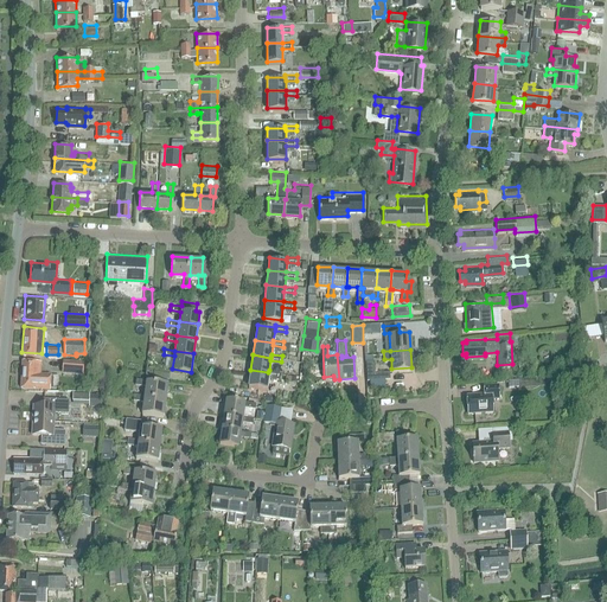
[(82,372),(88,372),(89,362),(83,362),(83,359),(62,357),(61,371),(82,372)]
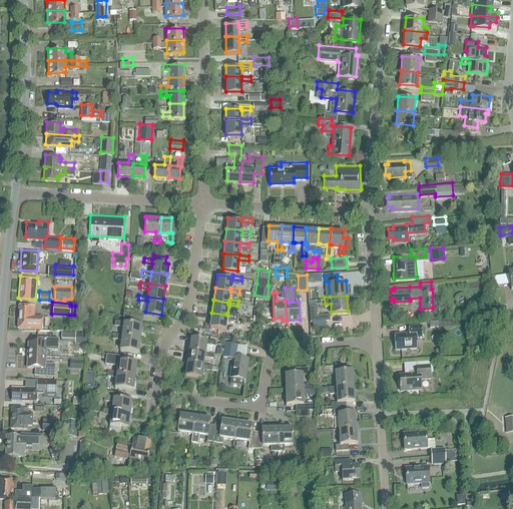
[(309,319),(329,319),(329,312),(316,313),(316,302),(309,303),(309,319)]
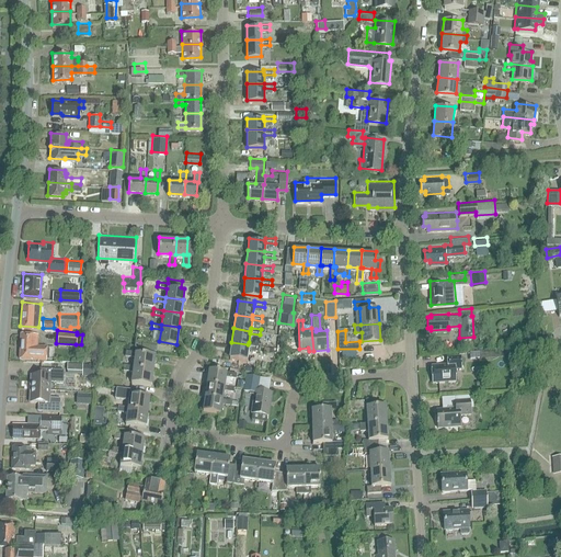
[(20,331),(19,356),(32,356),(45,356),(46,343),(36,343),(37,332),(20,331)]
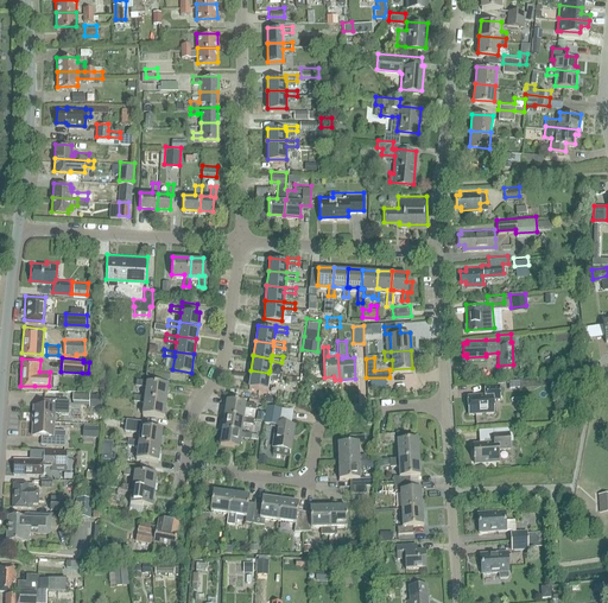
[(154,366),(153,374),(169,376),(170,368),(154,366)]
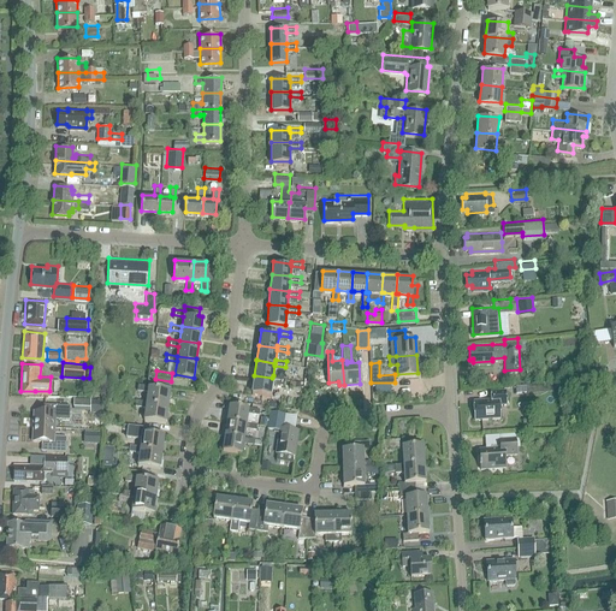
[(284,377),(273,375),(272,378),(254,375),(252,391),(270,393),(272,380),(283,383),(284,377)]
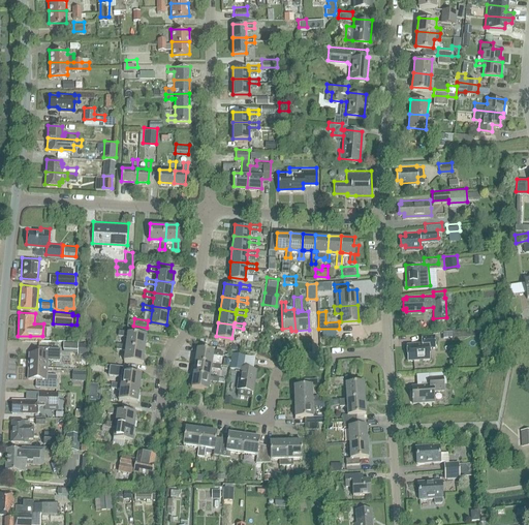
[(127,334),(125,342),(145,345),(146,333),(127,331),(128,329),(118,328),(118,333),(127,334)]
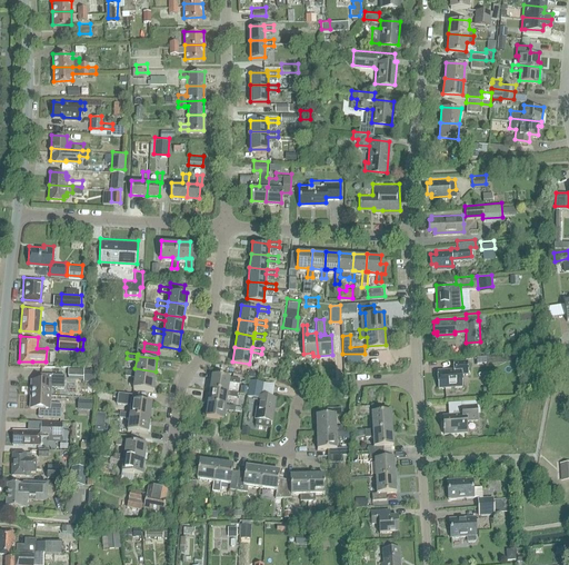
[(461,372),(468,372),(467,358),(452,359),(453,367),(437,368),(438,385),(462,384),(461,372)]
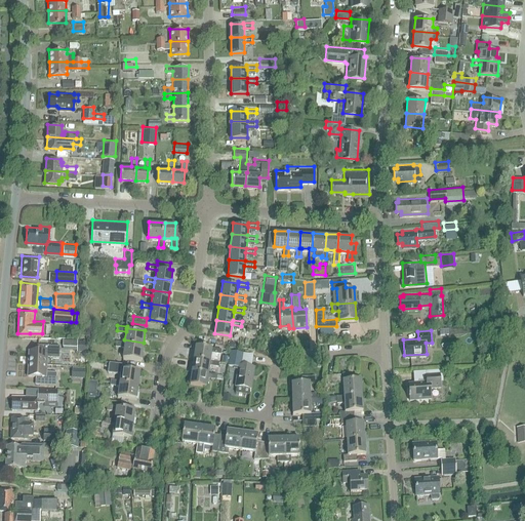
[(68,337),(68,349),(87,350),(87,338),(68,337)]
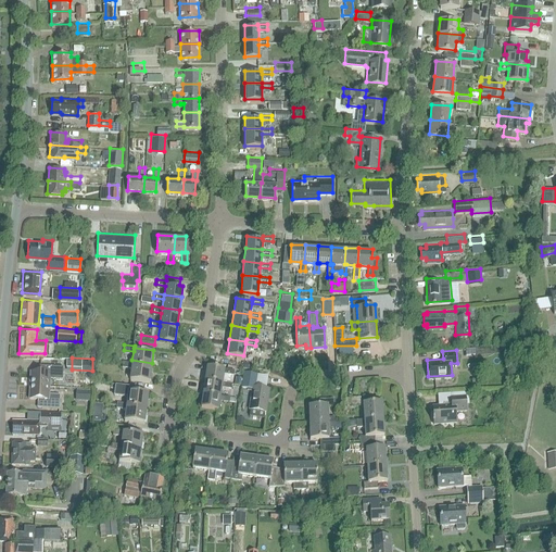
[(152,363),(131,360),(123,359),(122,364),(131,365),(129,376),(150,379),(152,363)]
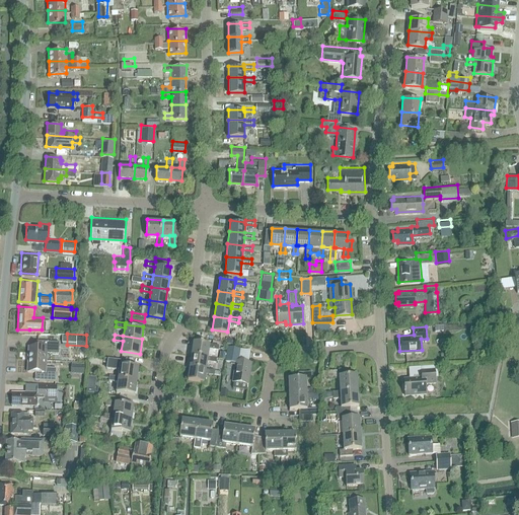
[(46,357),(46,351),(58,351),(59,340),(35,338),(35,345),(28,344),(27,357),(46,357)]
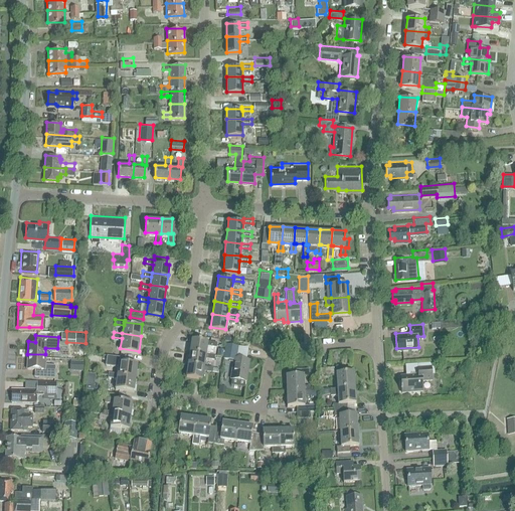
[(191,337),(189,349),(205,352),(206,351),(207,343),(215,344),(216,339),(207,338),(207,339),(191,337)]
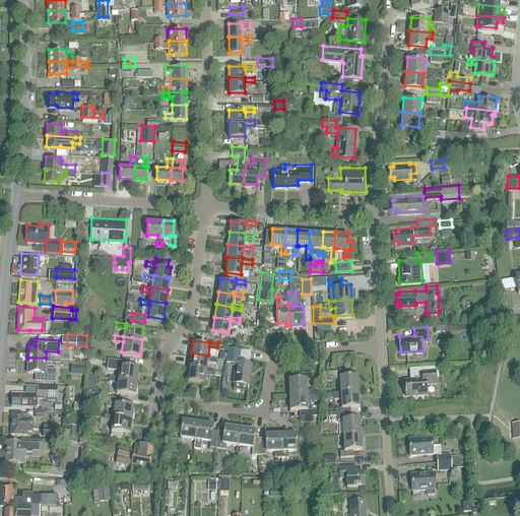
[(251,361),(239,359),(240,347),(226,345),(224,360),(236,361),(233,380),(232,380),(231,386),(245,388),(246,382),(248,382),(251,361)]
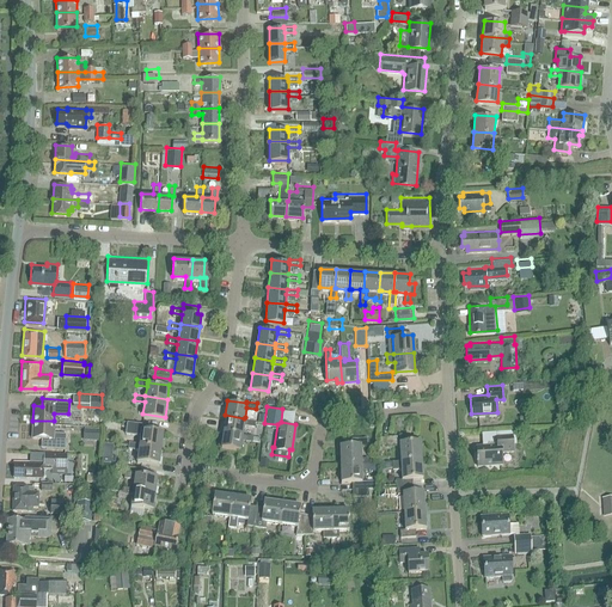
[(255,418),(245,417),(244,418),(225,415),(222,430),(242,433),(243,431),(244,422),(255,424),(255,418)]
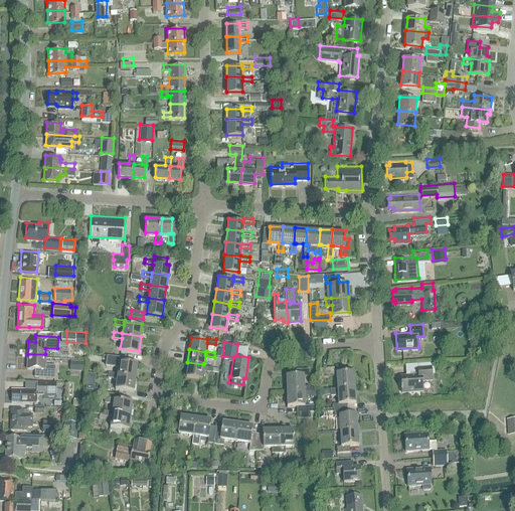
[(135,375),(137,362),(119,359),(120,355),(107,353),(106,363),(118,364),(117,371),(117,373),(135,375)]
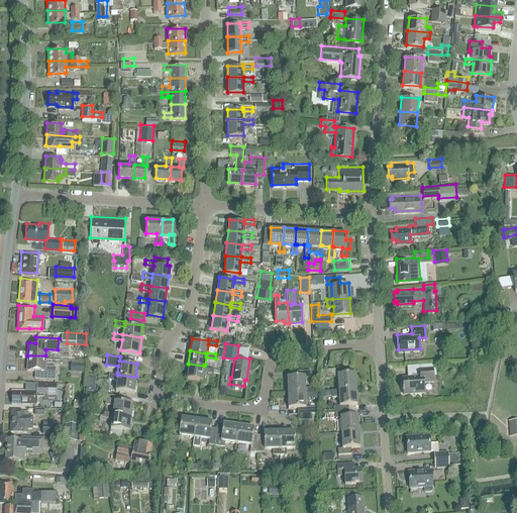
[(45,364),(45,355),(27,355),(26,368),(38,368),(38,376),(55,377),(56,364),(45,364)]
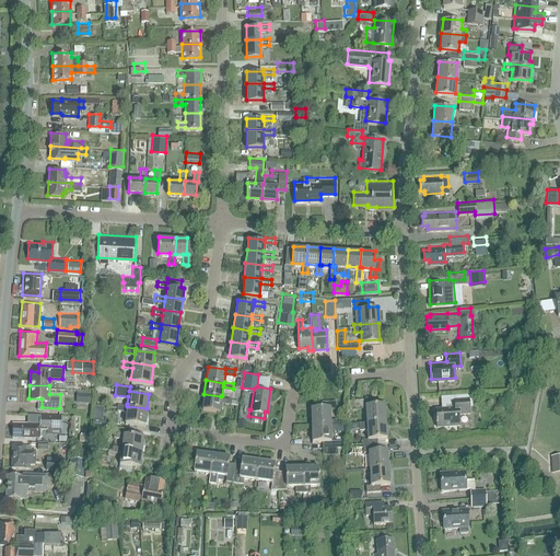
[(91,390),(76,390),(76,401),(90,402),(91,390)]
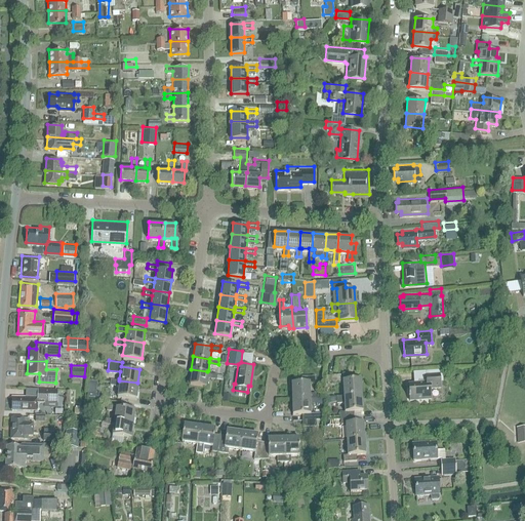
[(216,371),(208,370),(207,371),(191,369),(190,383),(205,385),(207,375),(216,376),(216,371)]
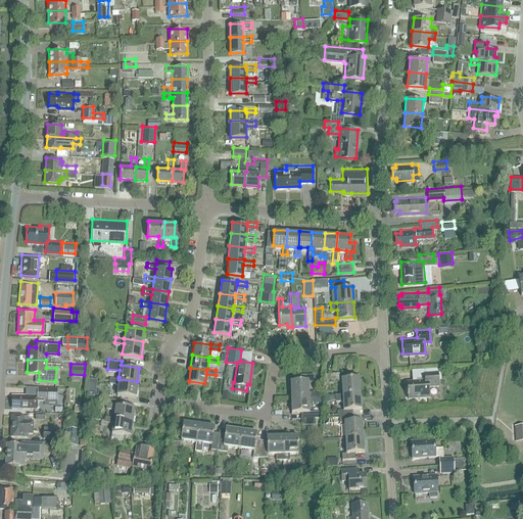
[(428,384),(438,383),(437,370),(424,371),(424,378),(407,379),(408,395),(428,394),(428,384)]
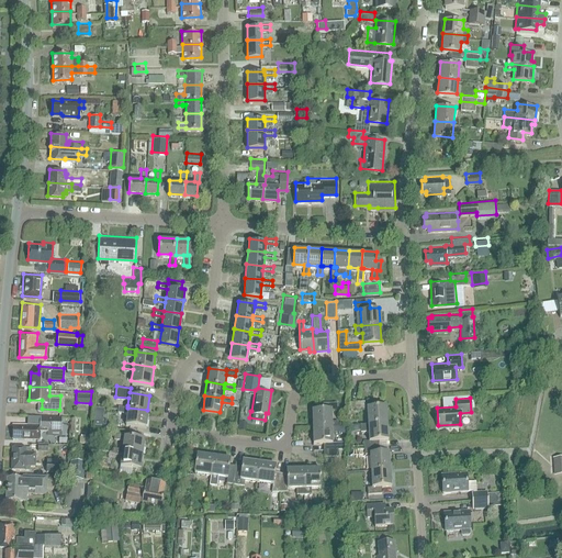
[(311,409),(312,424),(330,424),(338,424),(337,419),(330,419),(329,408),(337,408),(336,400),(322,401),(322,408),(311,409)]
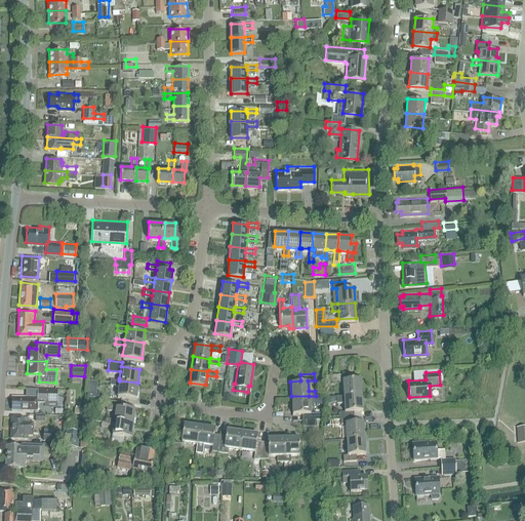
[(136,396),(137,383),(119,381),(119,378),(111,376),(110,382),(119,384),(117,394),(136,396)]
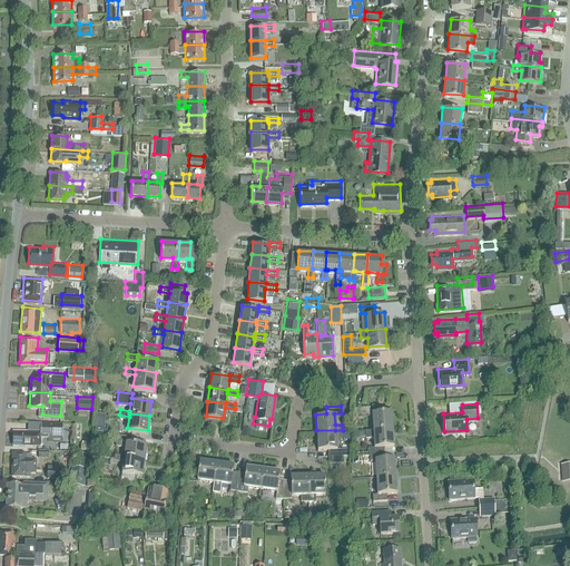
[(372,411),(373,427),(373,428),(392,427),(391,409),(372,411)]
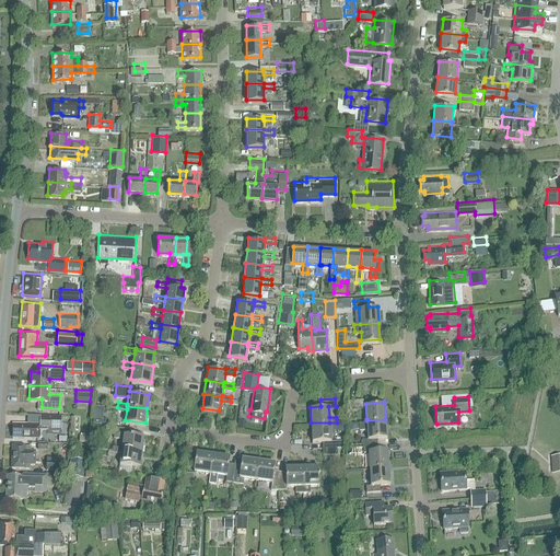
[(12,420),(12,435),(39,435),(39,427),(60,427),(61,413),(39,412),(39,420),(12,420)]
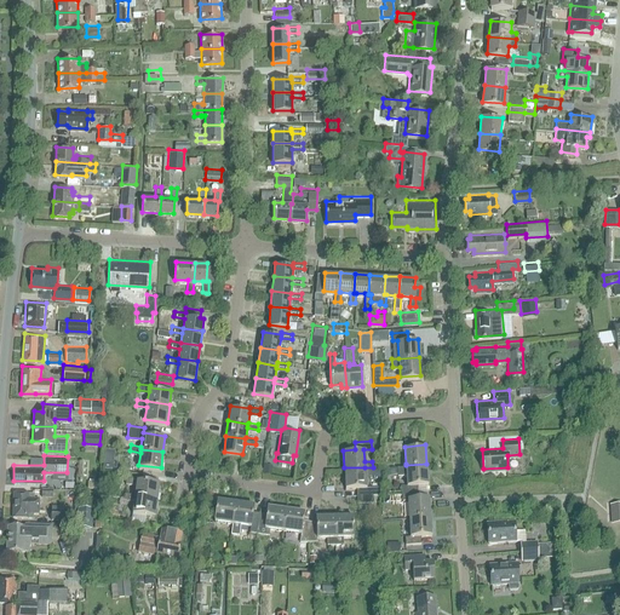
[(116,459),(103,458),(102,466),(116,467),(116,459)]
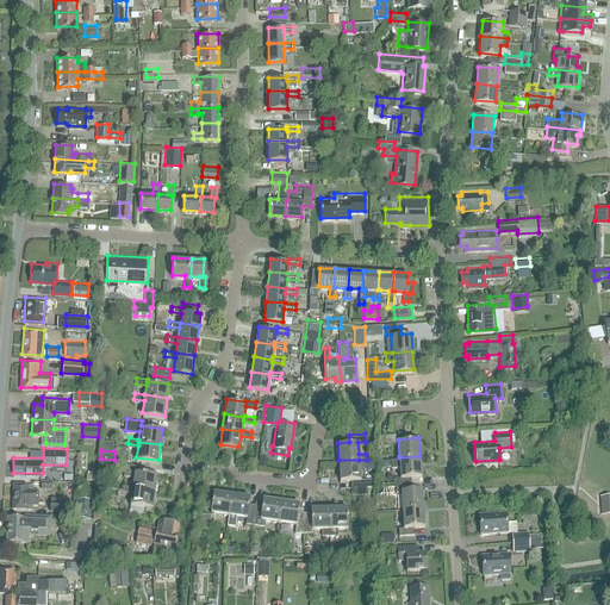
[(421,474),(419,456),(399,457),(399,456),(391,457),(392,466),(399,465),(400,475),(396,475),(396,482),(411,481),(411,474),(421,474)]
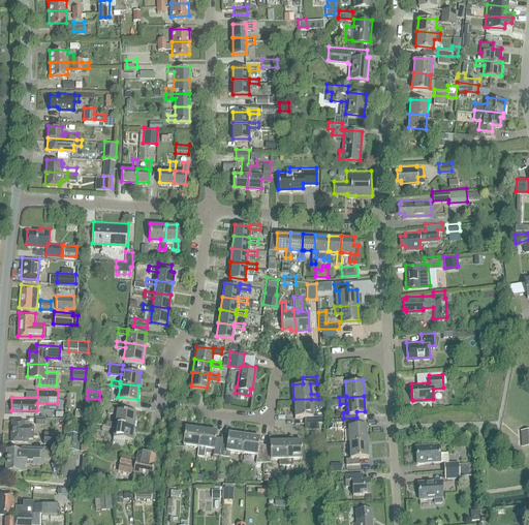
[(312,413),(311,399),(293,399),(294,414),(304,414),(304,427),(318,426),(317,421),(323,420),(323,413),(312,413)]
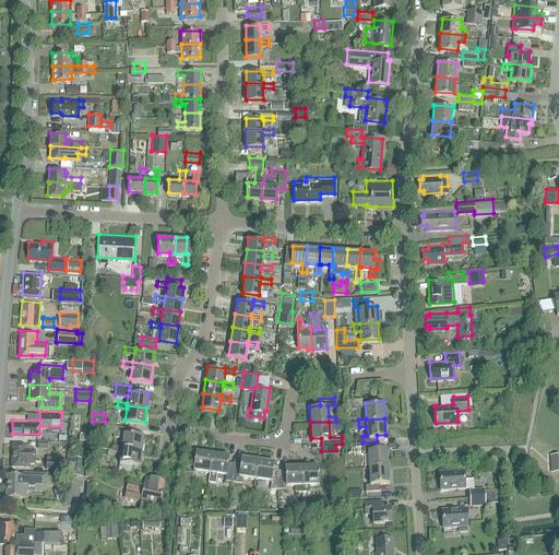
[(122,435),(121,444),(121,446),(141,449),(143,434),(123,432),(123,429),(114,428),(114,434),(122,435)]
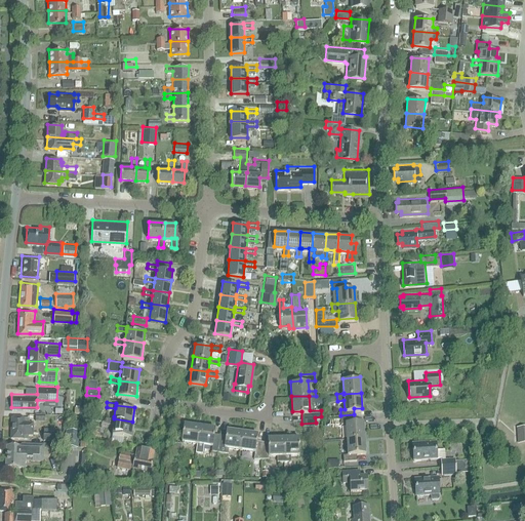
[(10,414),(10,436),(28,437),(28,433),(33,433),(33,419),(29,419),(29,415),(10,414)]
